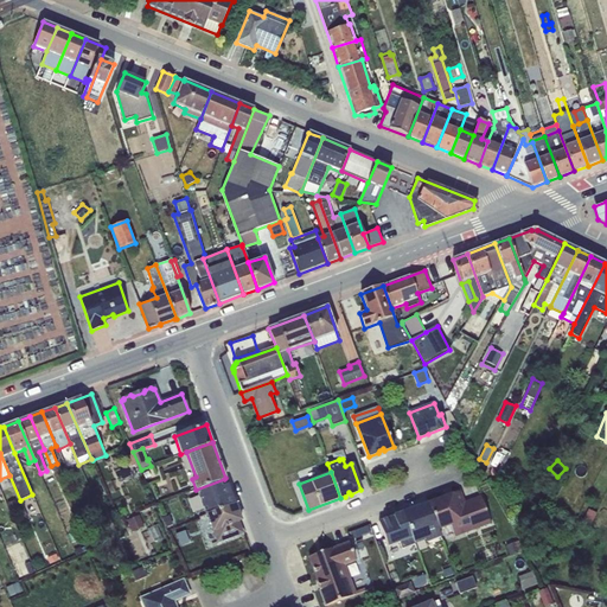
[(208,515),(235,504),(231,493),(230,493),(224,479),(196,490),(206,515),(208,515)]
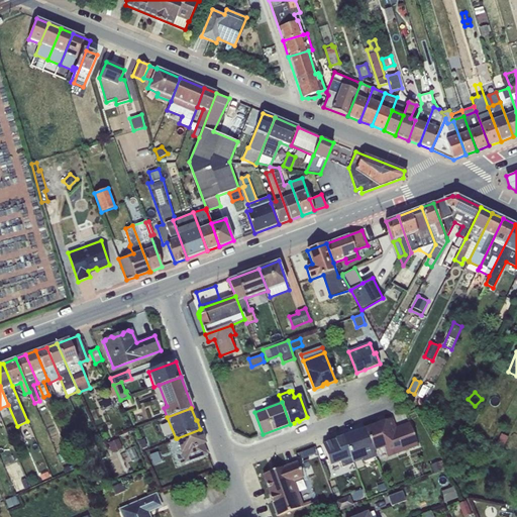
[(85,413),(78,416),(81,424),(88,421),(85,413)]
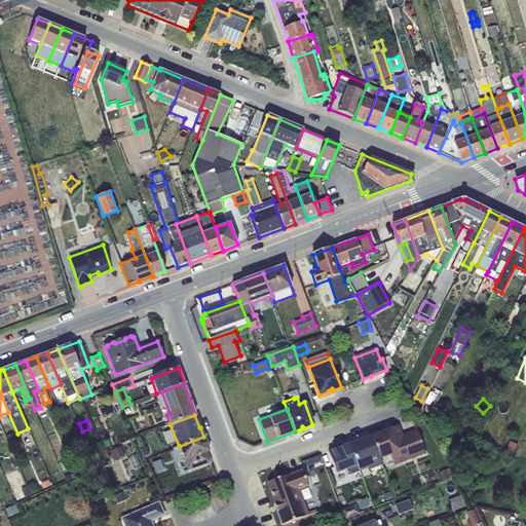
[(399,425),(371,436),(380,460),(390,456),(393,465),(425,454),(416,429),(403,436),(399,425)]
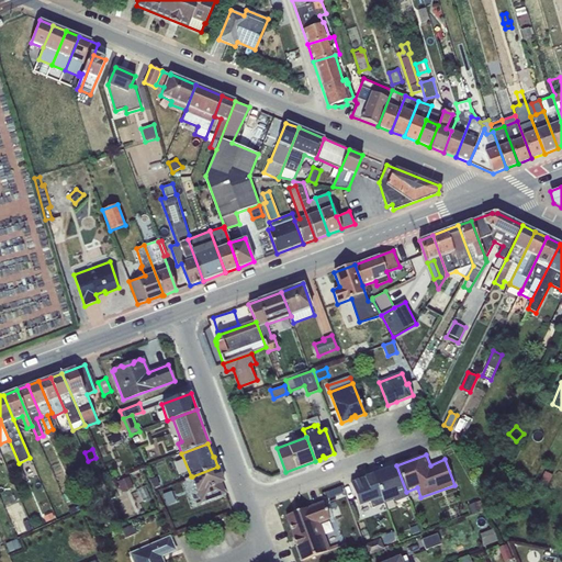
[(396,465),(373,474),(384,503),(393,501),(394,503),(408,497),(406,492),(396,465)]
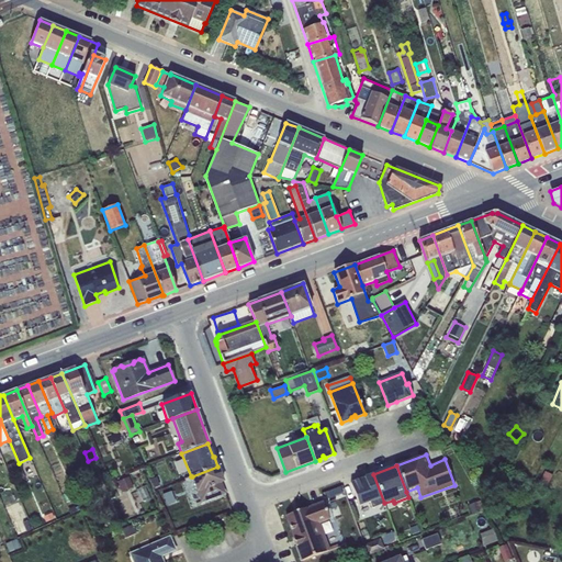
[(217,467),(192,476),(202,502),(225,493),(221,482),(223,481),(217,467)]
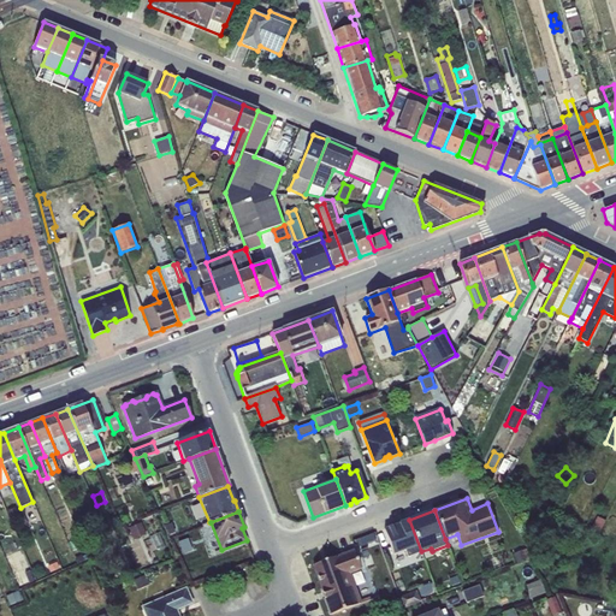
[(598,516),(591,529),(598,533),(605,520),(598,516)]
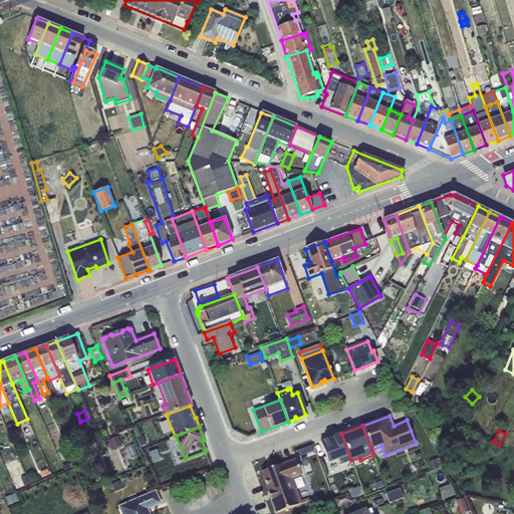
[(341,434),(320,442),(328,463),(338,460),(340,465),(351,460),(341,434)]
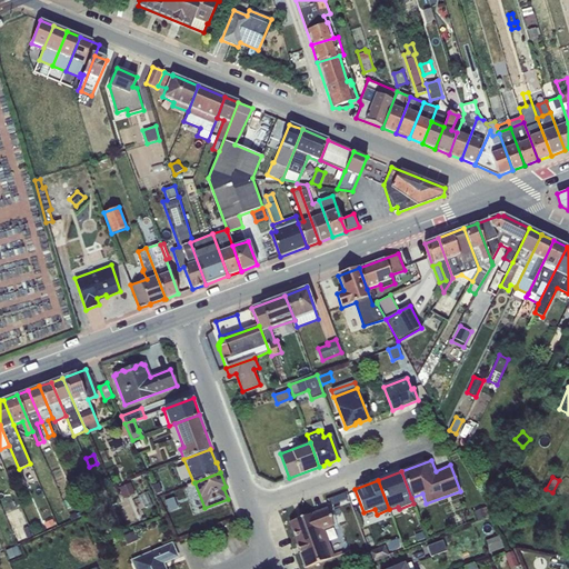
[(159,481),(152,483),(156,495),(162,492),(159,481)]
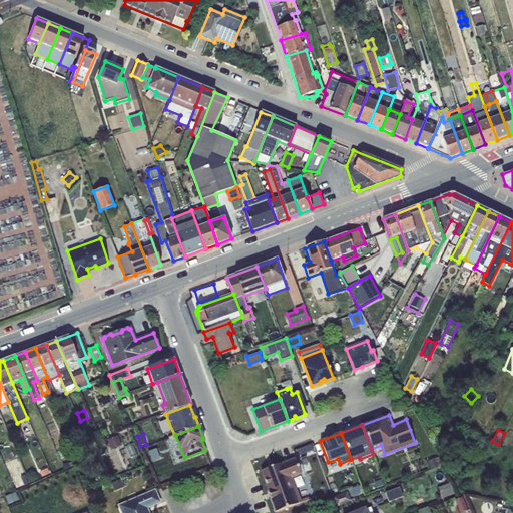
[(122,445),(118,435),(107,439),(111,449),(122,445)]
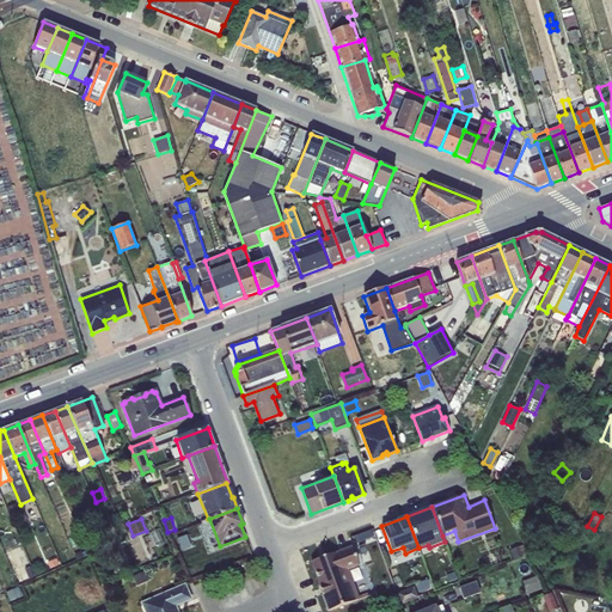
[(158,530),(151,532),(157,548),(164,544),(158,530)]
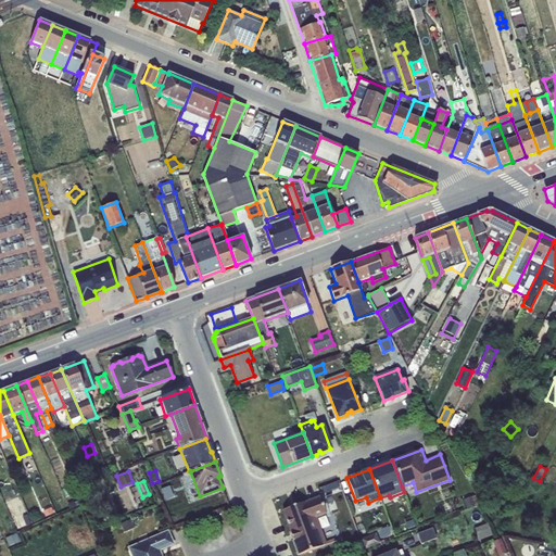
[(337,482),(323,487),(325,493),(340,488),(337,482)]
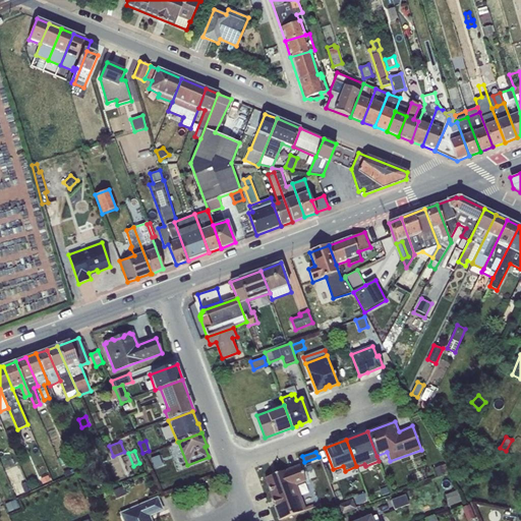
[(161,455),(151,458),(155,468),(165,465),(161,455)]
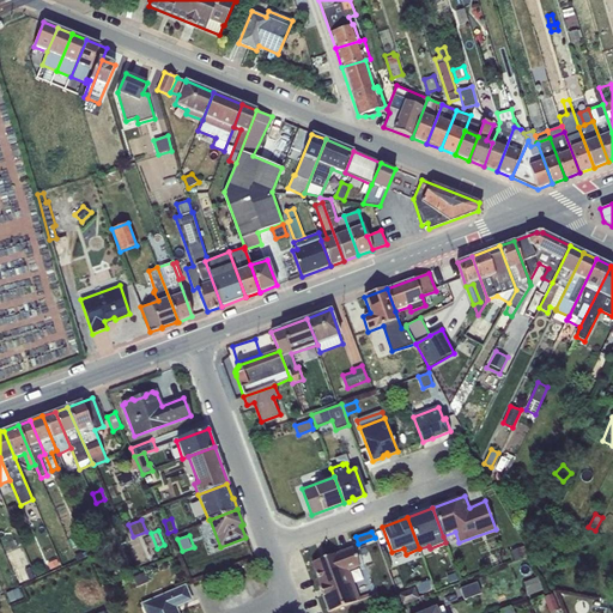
[(354,546),(313,562),(322,588),(320,588),(329,612),(359,600),(353,584),(363,580),(359,568),(362,566),(354,546)]
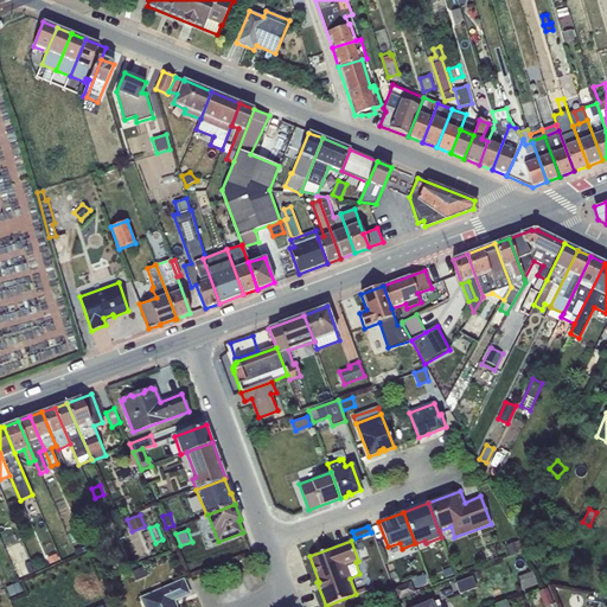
[(517,541),(505,545),(509,555),(522,550),(517,541)]
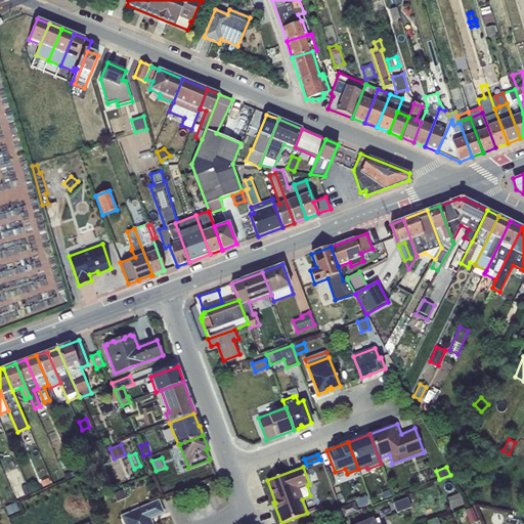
[(127,497),(124,489),(114,493),(118,501),(127,497)]
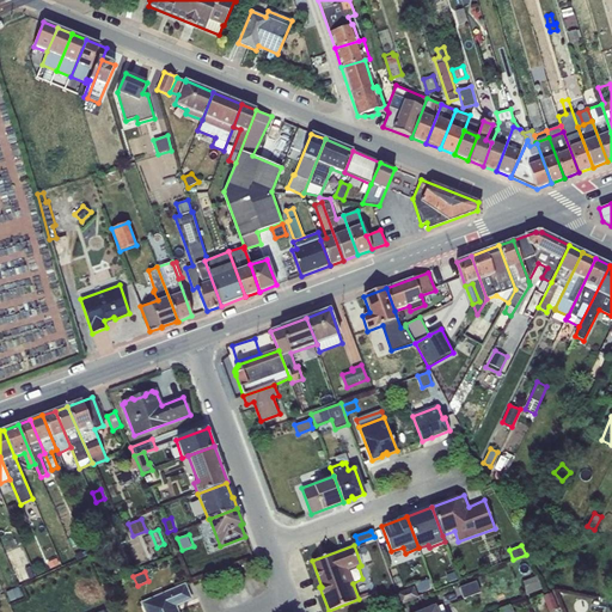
[(527,594),(543,588),(537,576),(522,581),(527,594)]
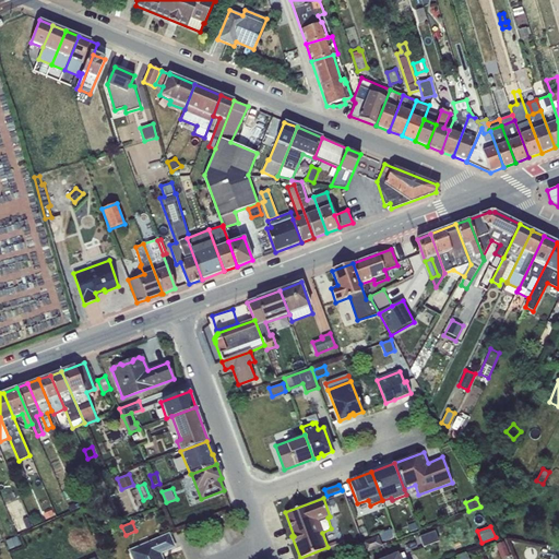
[(393,528),(379,534),(382,542),(393,537),(393,536),(395,535),(393,528)]
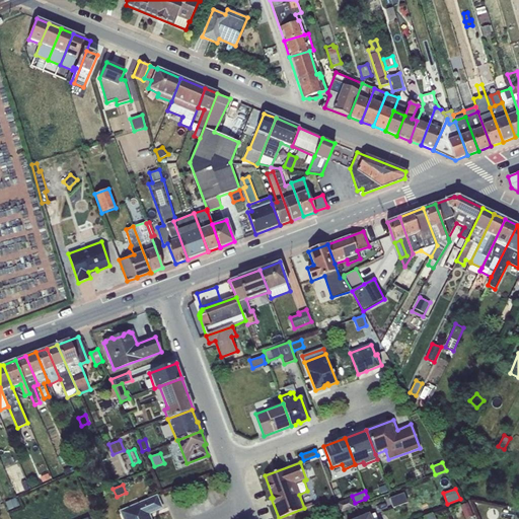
[(403,493),(389,498),(393,508),(408,503),(403,493)]
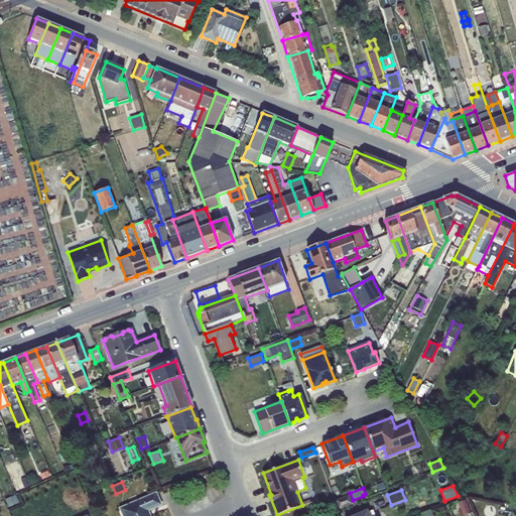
[(126,515),(149,515),(147,510),(160,505),(155,494),(123,507),(126,515)]
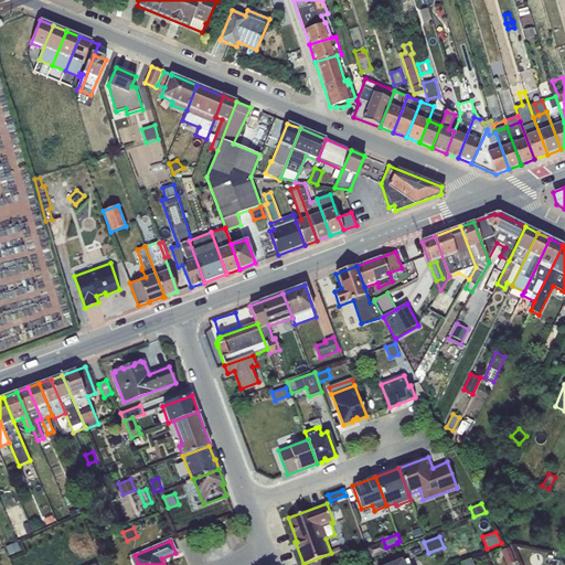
[(16,542),(7,545),(10,554),(19,551),(16,542)]
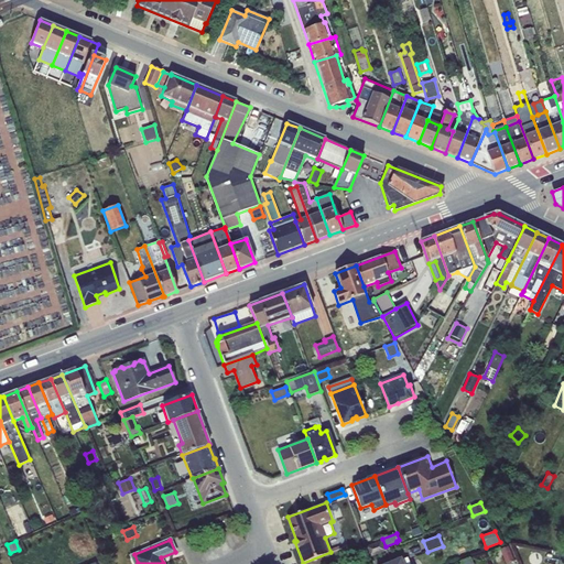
[(382,542),(368,548),(371,555),(384,550),(382,542)]
